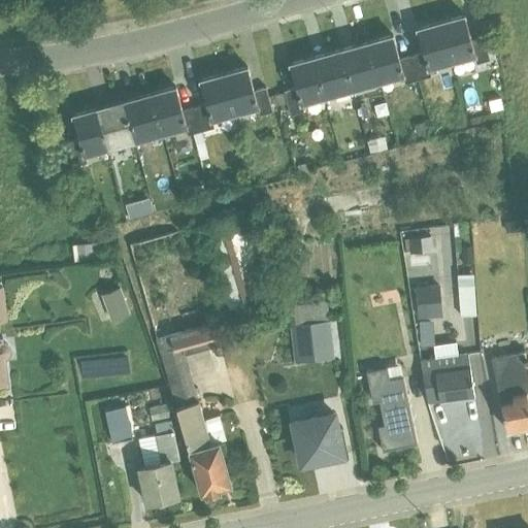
[(441,23),(453,63),(474,57),(476,64),(490,60),(484,36),(471,40),(465,15),(441,23)]
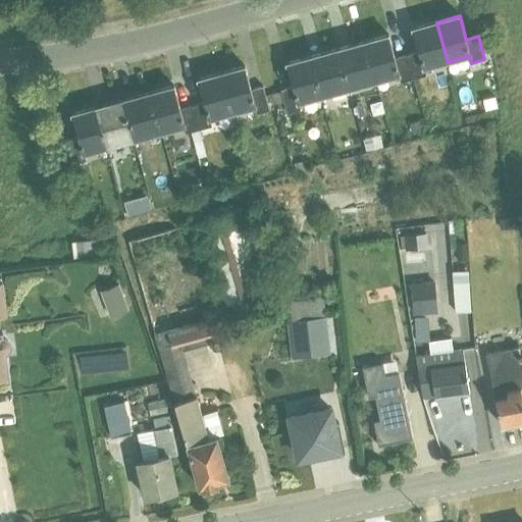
[(409,55),(415,79),(426,75),(424,68),(448,62),(436,22),(413,29),(419,52),(409,55)]
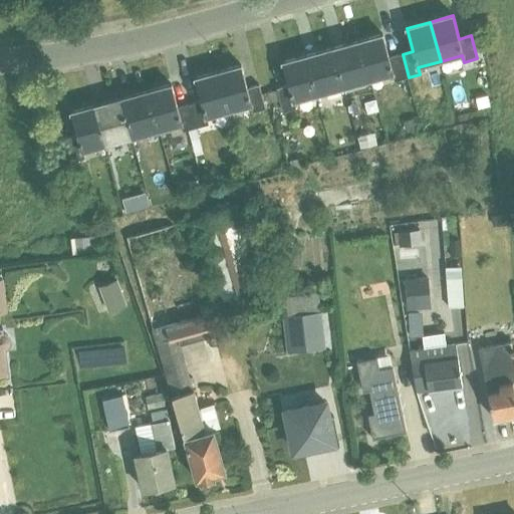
[(360,41),(371,80),(393,75),(395,81),(409,77),(403,54),(390,58),(383,34),(360,41)]
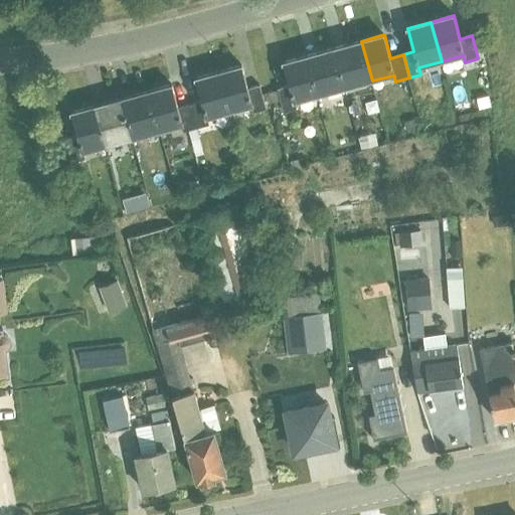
[(334,48),(345,89),(372,80),(361,41),(334,48)]
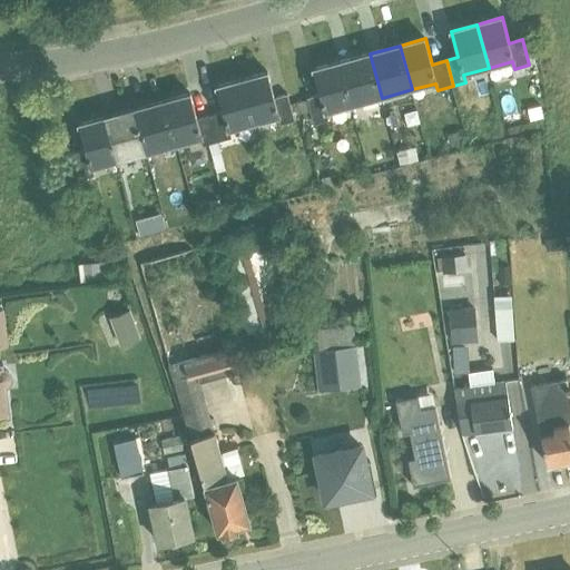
[(338,62),(351,107),(382,98),(370,53),(338,62)]
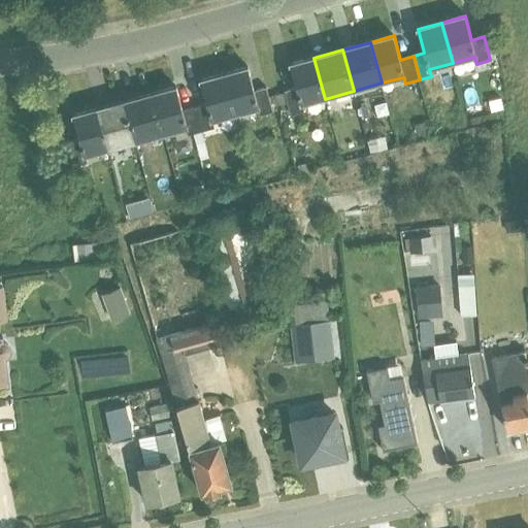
[(325,99),(314,58),(290,64),(297,89),(285,91),(285,93),(288,103),(291,116),(303,111),(302,105),(325,99)]
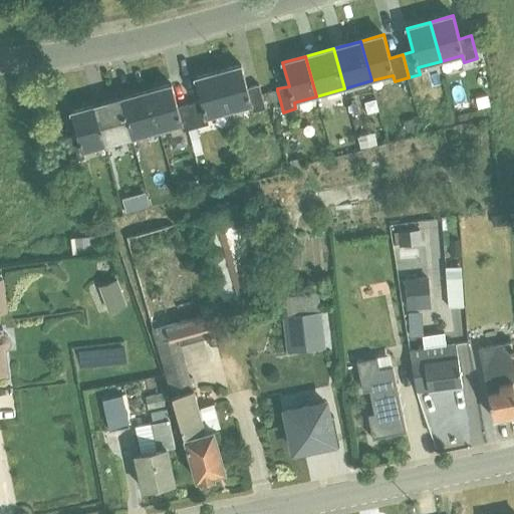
[(218,72),(229,111),(251,105),(253,111),(265,108),(259,85),(248,88),(242,65),(218,72)]
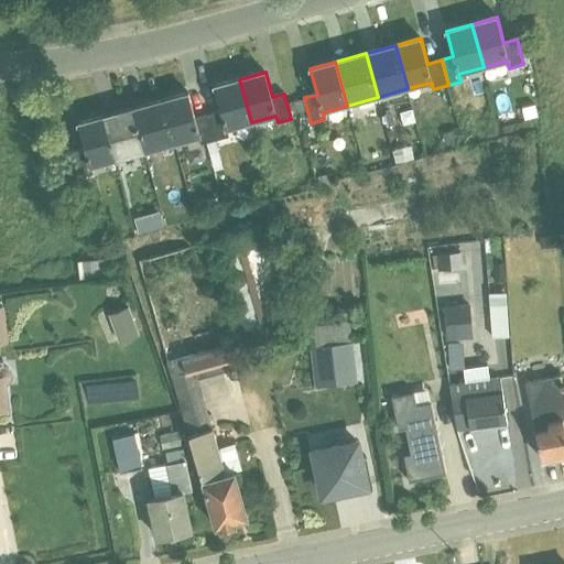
[(208,115),(215,140),(228,137),(227,129),(251,122),(239,79),(214,86),(221,111),(208,115)]
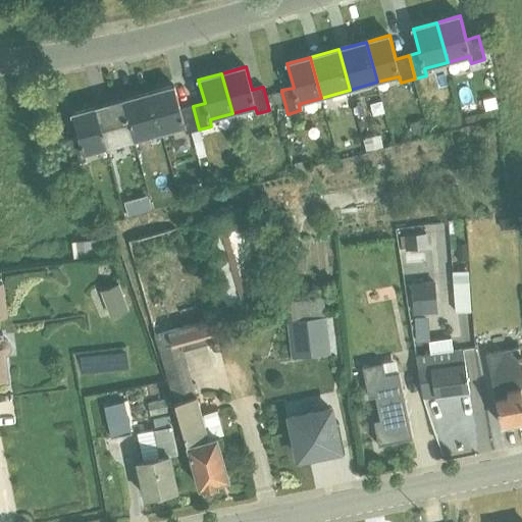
[(151,93),(161,133),(162,138),(174,135),(175,140),(174,141),(177,153),(191,149),(187,134),(191,132),(199,159),(207,157),(199,129),(193,106),(181,110),(174,86),(151,93)]
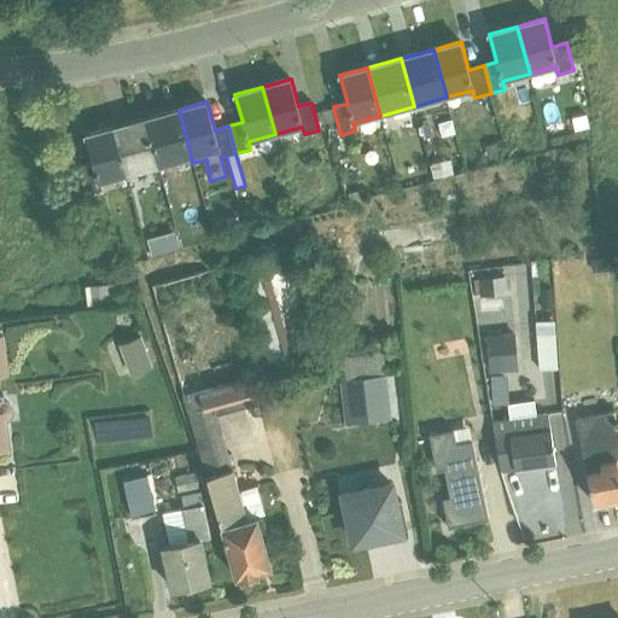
[(333,109),(321,112),(325,124),(337,121),(333,109)]
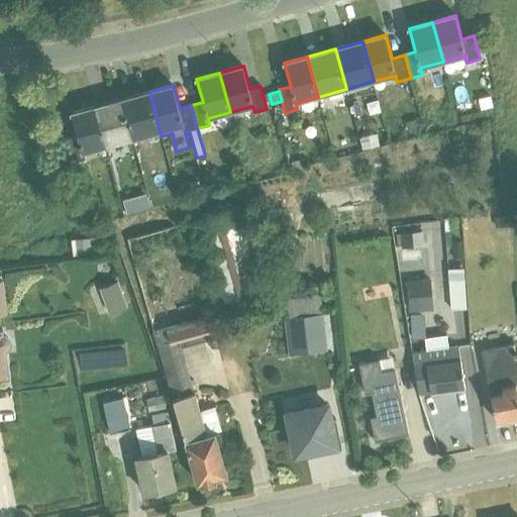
[(122,99),(133,138),(160,131),(149,92),(122,99)]
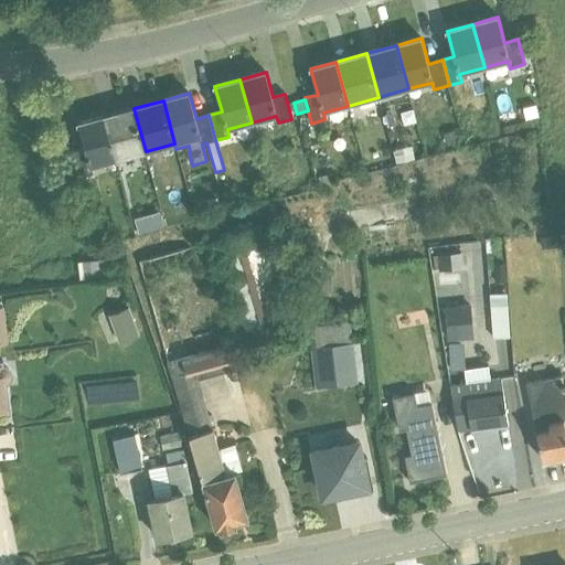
[(104,117),(116,160),(146,151),(134,108),(104,117)]
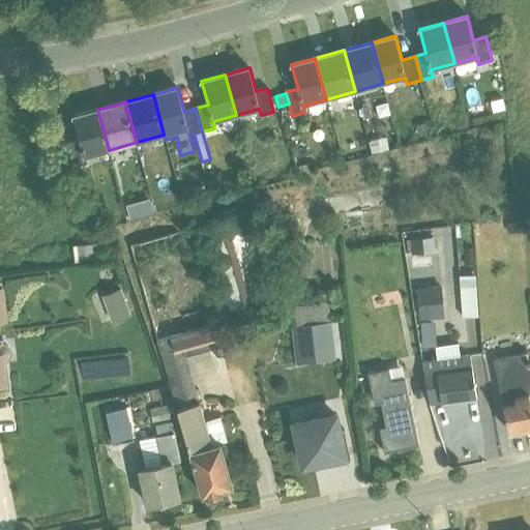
[(109,150),(97,110),(74,116),(80,140),(68,143),(75,167),(87,164),(85,156),(109,150)]
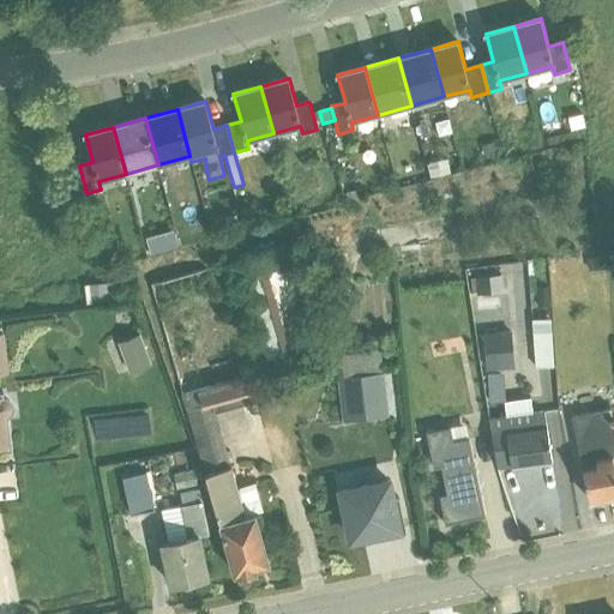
[(164,227),(136,232),(139,250),(168,244),(164,227)]
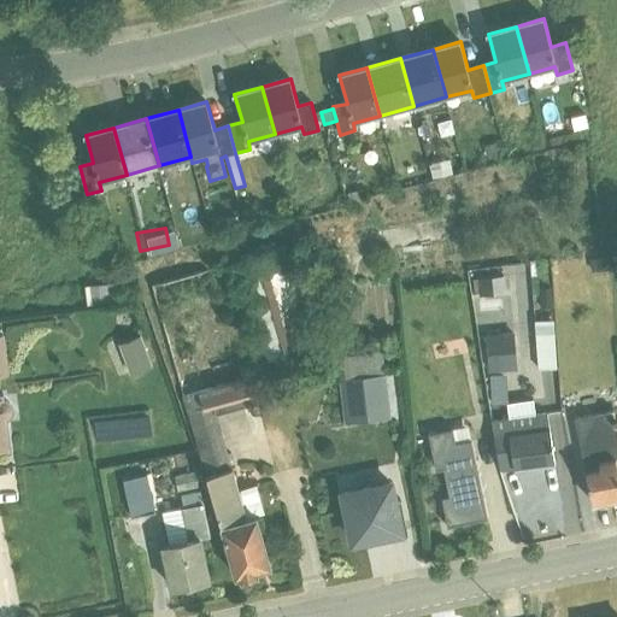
[(287,248),(236,263),(264,366),(315,352),(287,248)]
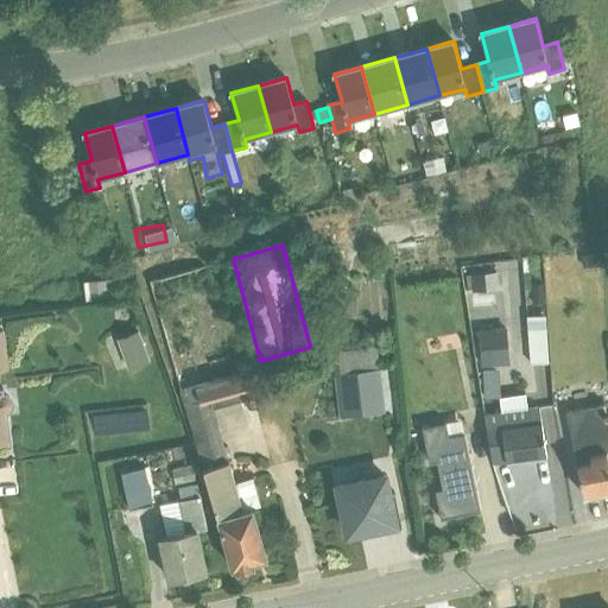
[(496,274),(467,277),(468,291),(474,290),(474,292),(499,290),(496,274)]
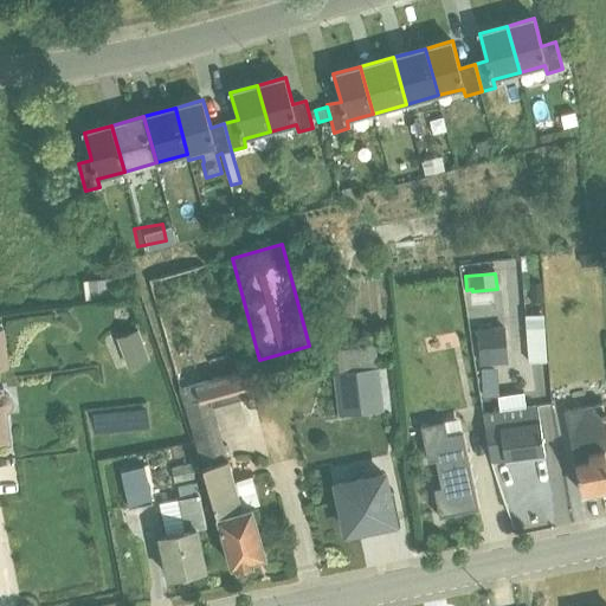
[(114,278),(84,282),(86,301),(115,296),(114,278)]
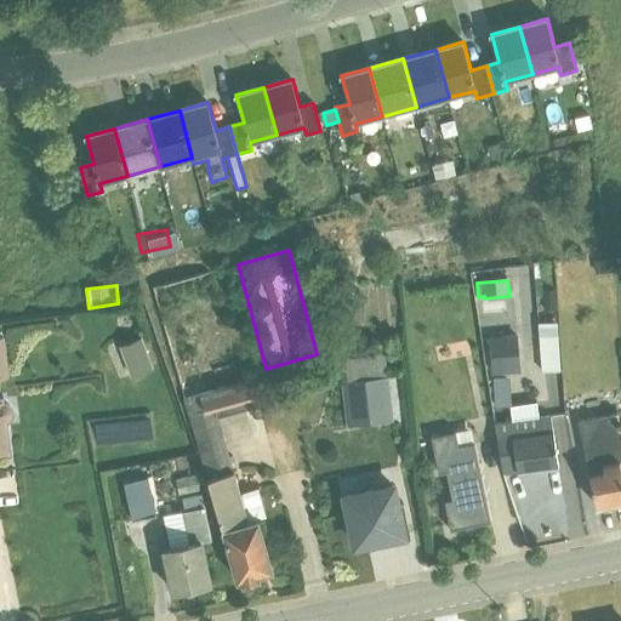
[(557,324),(540,325),(543,372),(560,371),(557,324)]
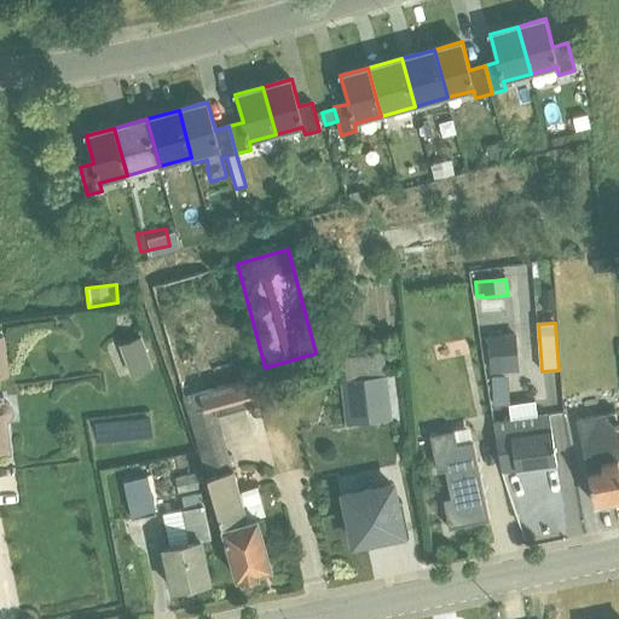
[(516,335),(487,337),(491,375),(520,372),(516,335)]
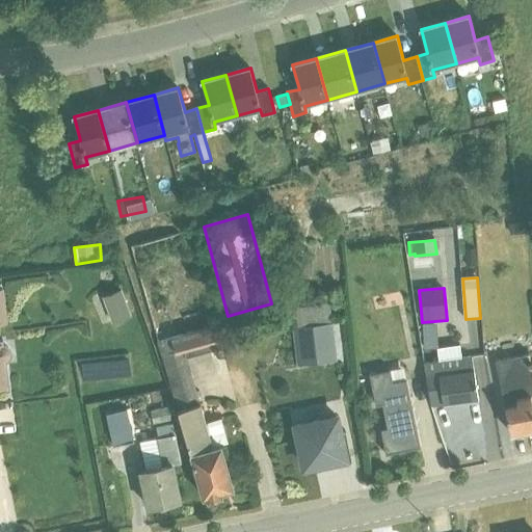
[(122,291),(103,297),(113,324),(131,317),(122,291)]
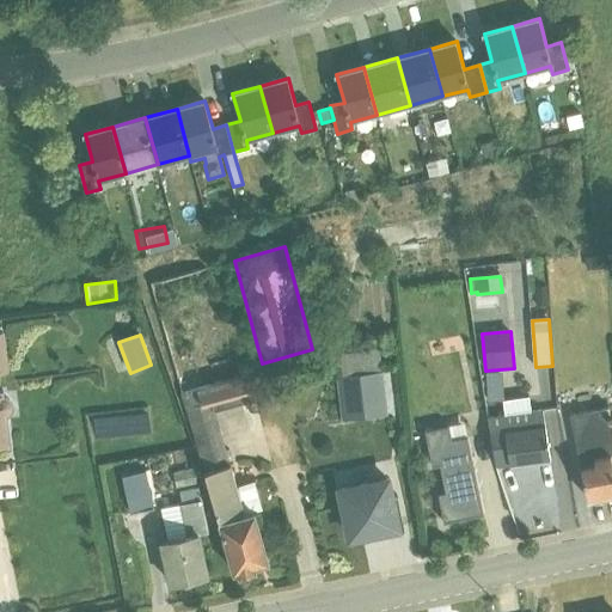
[(380,349),(334,355),(342,421),(389,415),(380,349)]
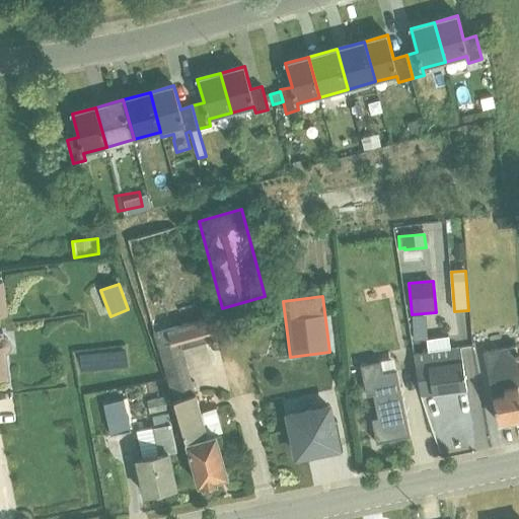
[(210,318),(154,335),(199,486),(203,484),(204,488),(217,484),(216,480),(228,476),(216,434),(223,432),(216,409),(202,413),(182,350),(217,340),(210,318)]
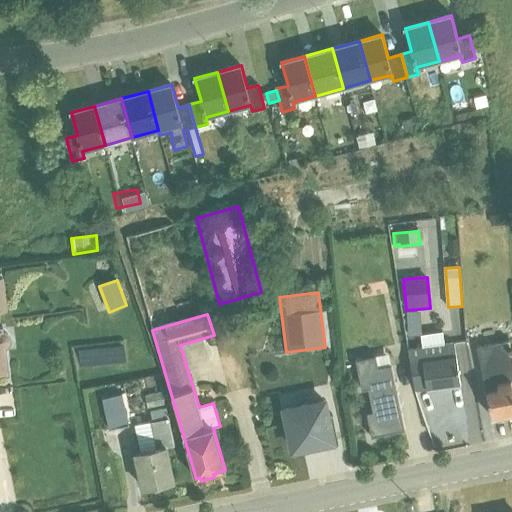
[(3,327),(0,327),(0,375),(9,374),(6,348),(8,348),(11,345),(12,341),(11,337),(9,334),(6,331),(4,332),(3,327)]
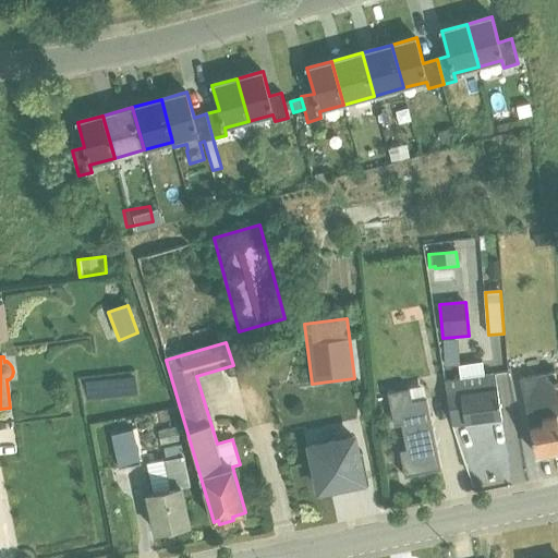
[(461,379),(446,381),(452,426),(502,420),(496,374),(485,376),(483,361),(459,364),(461,379)]
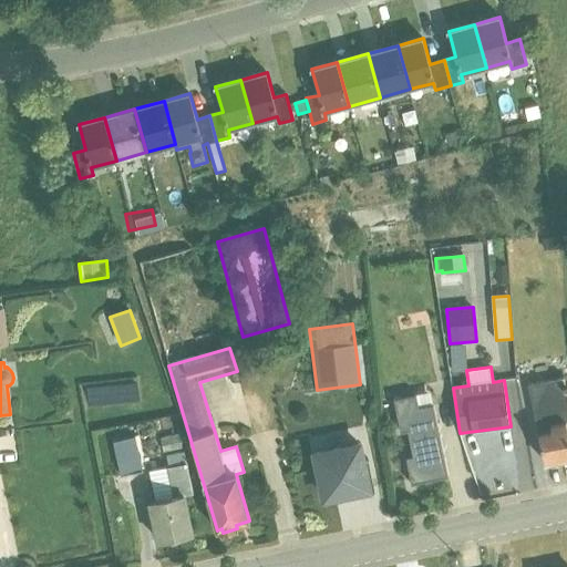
[(538,384),(529,385),(545,463),(566,459),(566,424),(566,422),(566,390),(565,378),(537,383),(538,384)]
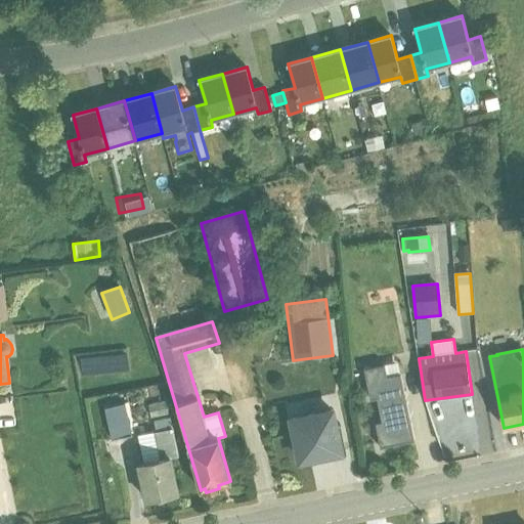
[(71,351),(71,368),(119,367),(119,350),(71,351)]
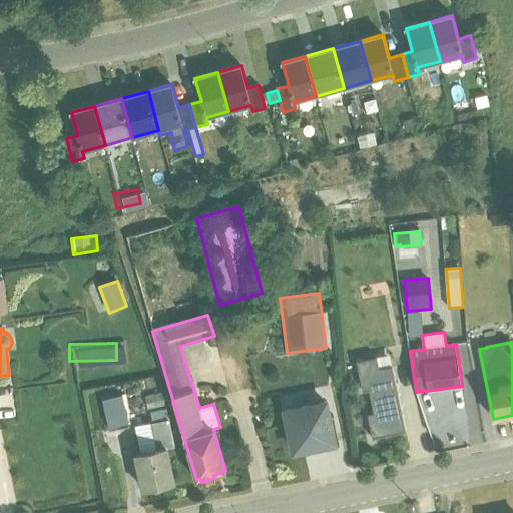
[(377,357),(357,362),(363,392),(369,391),(374,413),(368,415),(373,439),(406,432),(393,366),(379,369),(377,357)]
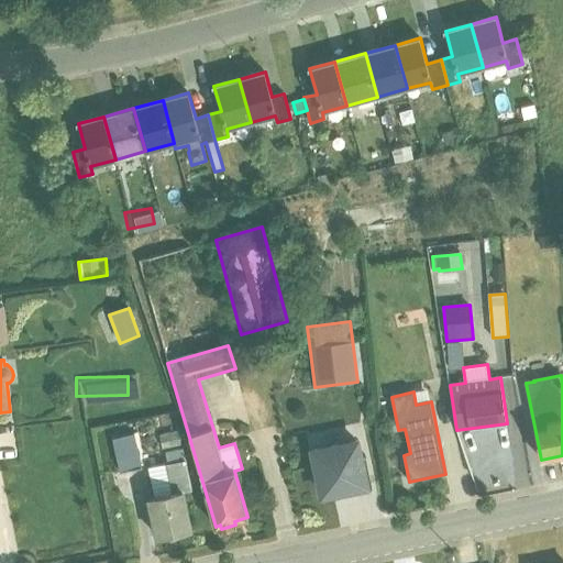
[(179,432),(159,437),(163,449),(181,445),(179,432)]
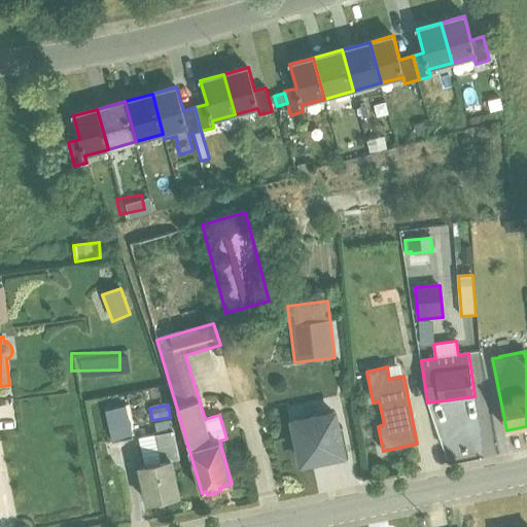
[(126,406),(105,410),(113,442),(134,437),(126,406)]
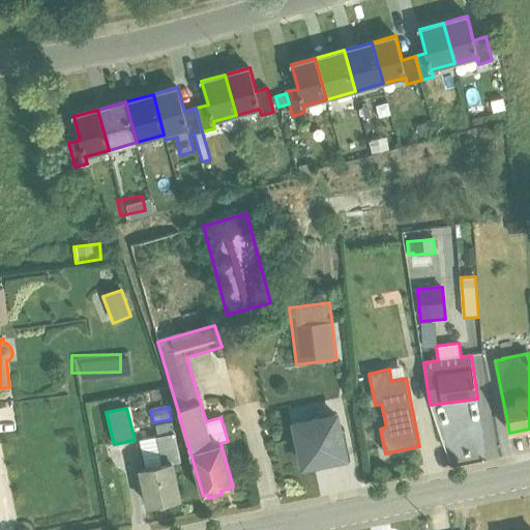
[(339,410),(295,420),(303,466),(320,463),(321,467),(351,461),(345,430),(343,430),(339,410)]
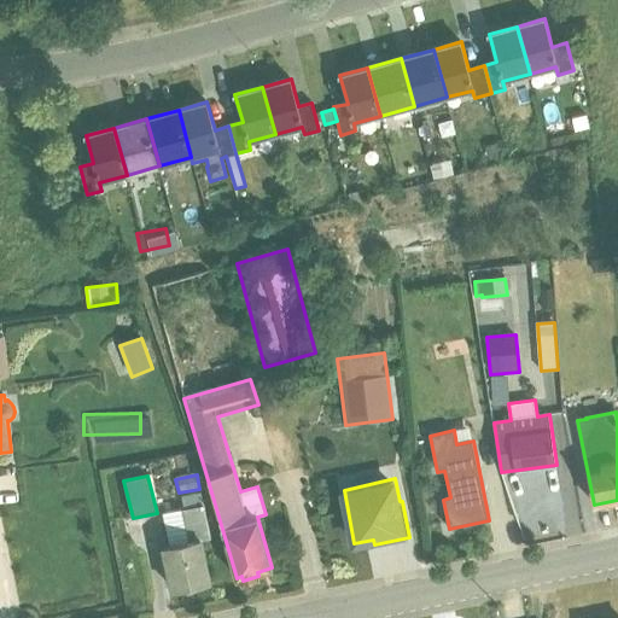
[(170,546),(163,547),(173,590),(210,582),(200,540),(210,537),(200,493),(181,496),(184,509),(164,514),(170,546)]
